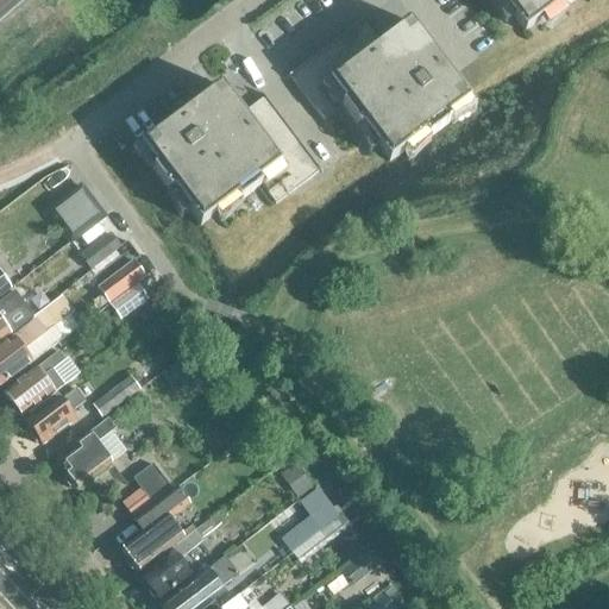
[(500,0),(525,32),(560,6),(563,10),(575,0),(500,0)]
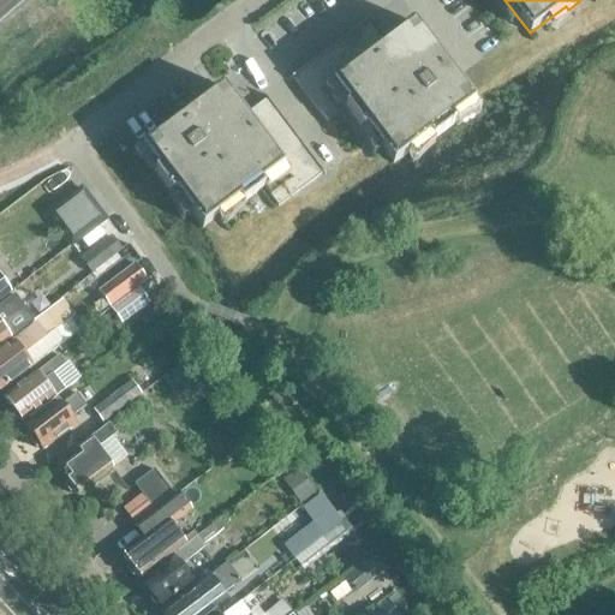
[(475,101),(413,22),(383,43),(368,22),(370,19),(369,18),(290,78),(291,79),(293,78),(327,123),(345,108),(362,130),(365,127),(393,163),(428,137),(431,141),(455,121),(453,118),(475,101)]
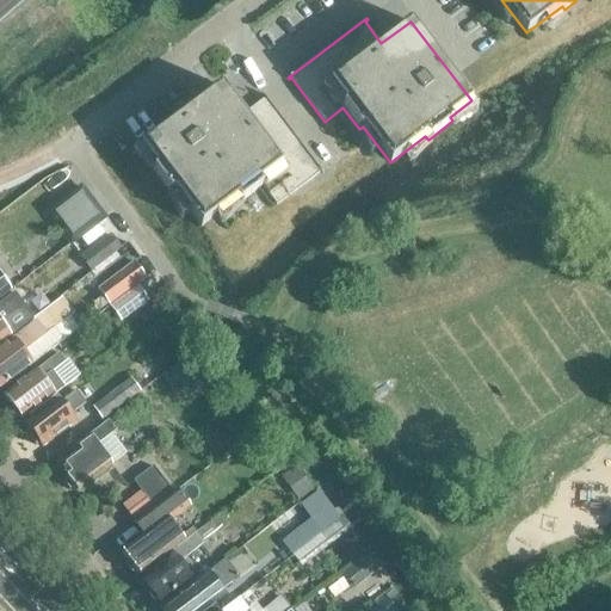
[(242,115),(221,85),(141,146),(156,167),(153,171),(170,193),(174,190),(201,226),(236,199),(240,203),(261,186),(276,205),(320,172),(322,174),(323,173),(264,94),(263,96),(264,98),(242,115)]
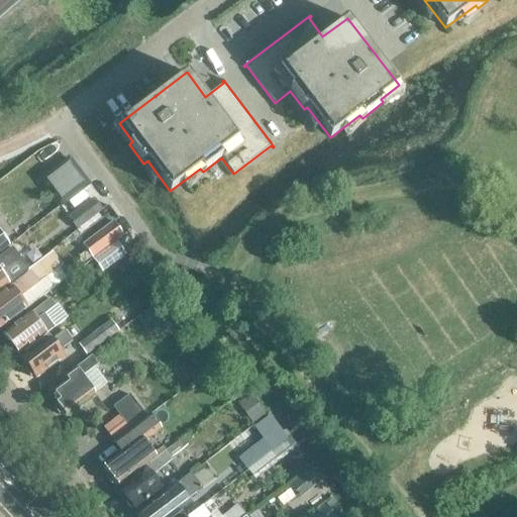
[(38,180),(60,208),(91,185),(69,157),(38,180)]
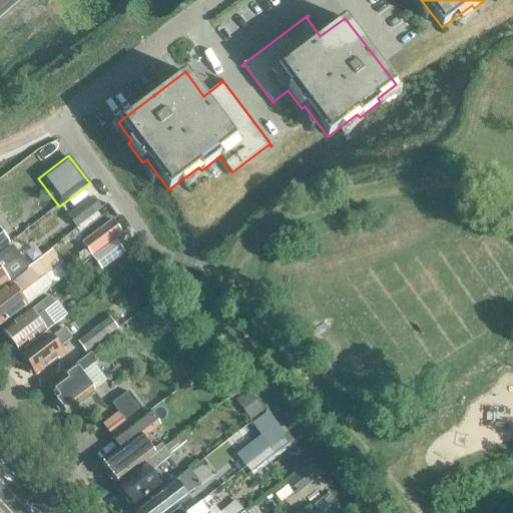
[(91,254),(121,232),(112,220),(82,242),(91,254)]
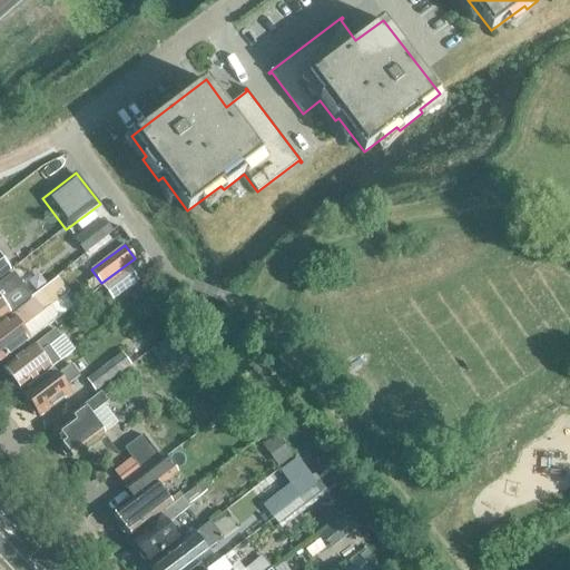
[(0,277),(9,271),(0,258),(0,277)]
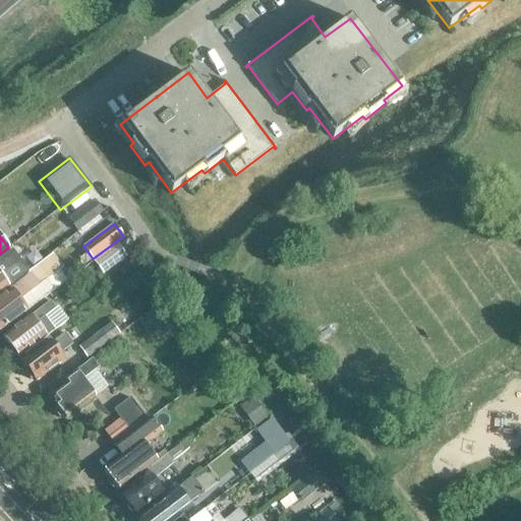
[(125,256),(117,245),(95,263),(103,274),(125,256)]
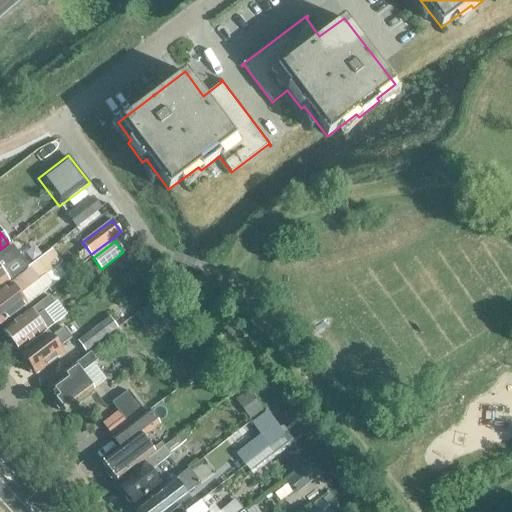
[(12,246),(0,255),(0,288),(28,267),(12,246)]
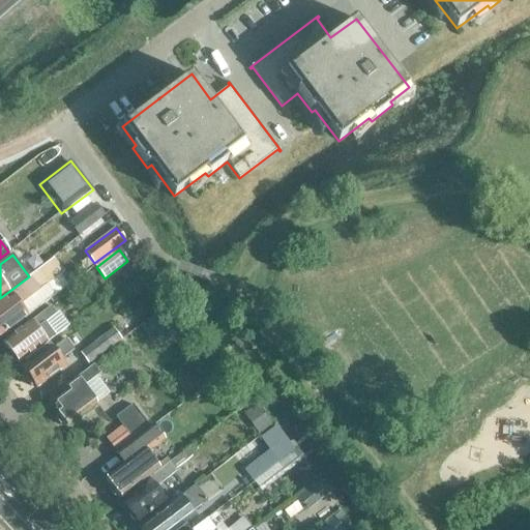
[(31,280),(0,303),(0,336),(67,285),(50,261),(29,277),(31,280)]
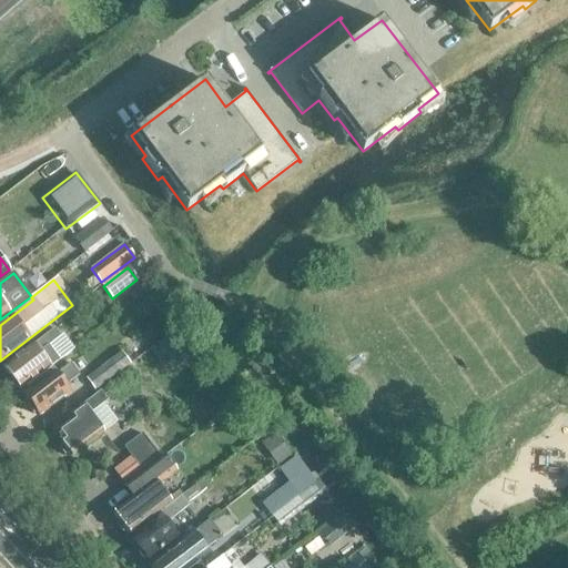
[(54,328),(3,367),(10,377),(8,383),(12,388),(18,387),(20,391),(60,361),(48,345),(60,336),(54,328)]
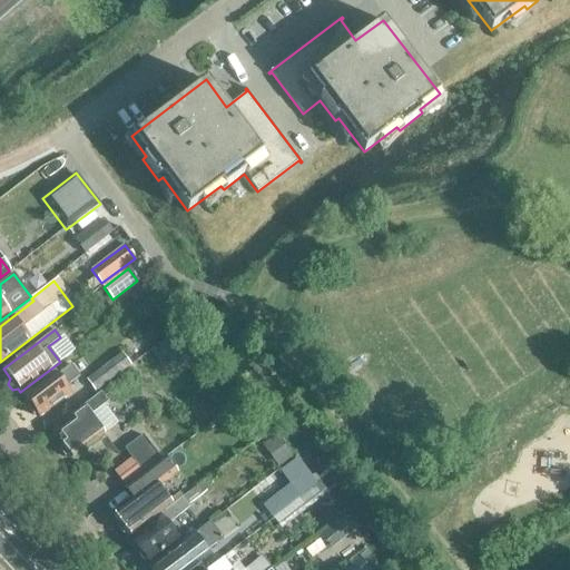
[(121,354),(87,380),(96,390),(129,364),(121,354)]
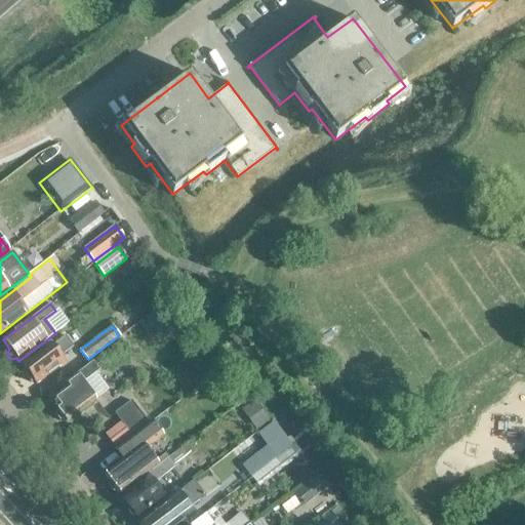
[(49,341),(21,363),(27,372),(25,376),(30,382),(35,382),(36,385),(65,363),(59,355),(73,346),(66,335),(51,346),(49,341)]
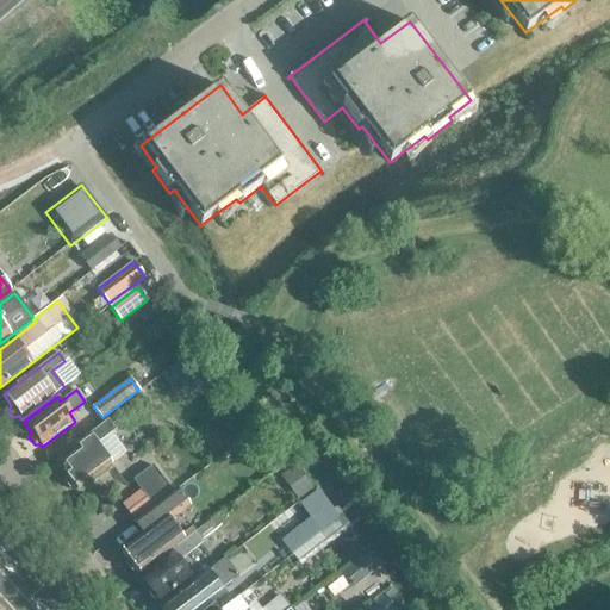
[(76,452),(60,465),(66,473),(63,475),(66,479),(64,484),(68,490),(74,489),(76,492),(111,466),(95,446),(114,431),(109,423),(74,448),(76,452)]
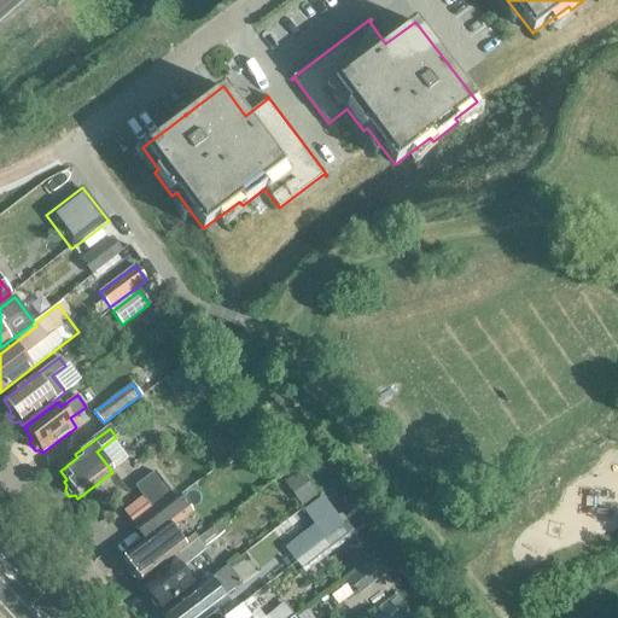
[(240,435),(229,443),(235,452),(248,443),(240,435)]
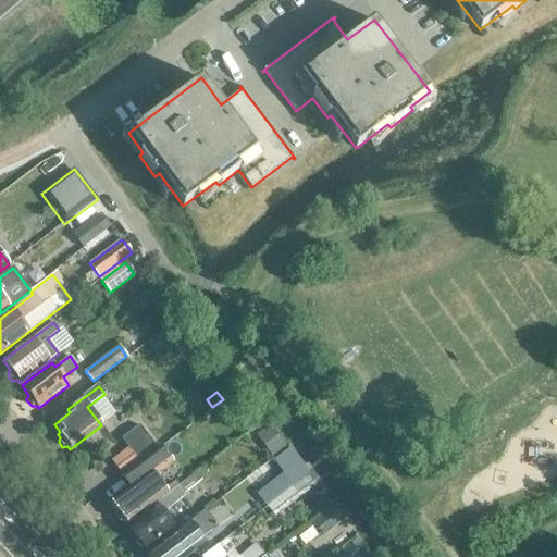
[(128,447),(112,460),(123,473),(140,459),(138,458),(155,445),(139,426),(122,440),(128,447)]
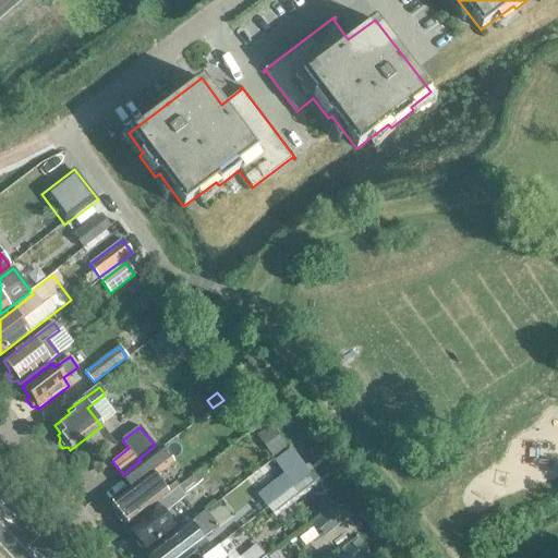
[(110,505),(117,512),(116,516),(120,522),(124,523),(126,525),(169,494),(153,473),(170,459),(162,449),(134,470),(143,482),(110,505)]
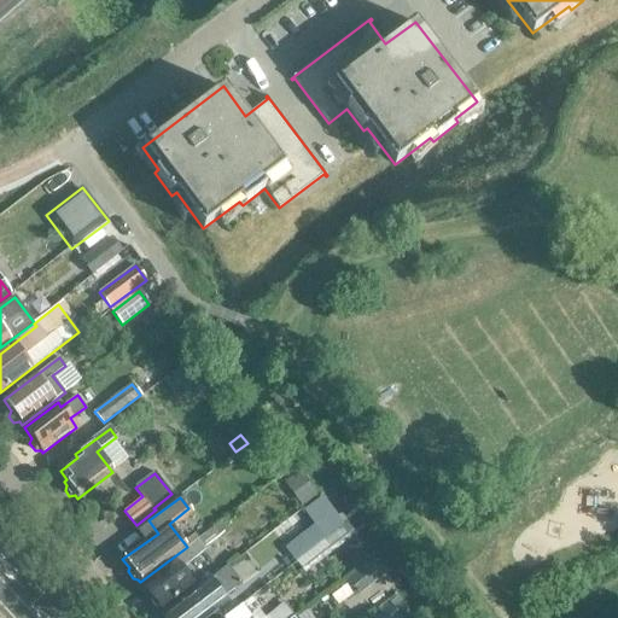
[(211,529),(196,542),(204,552),(220,540),(211,529)]
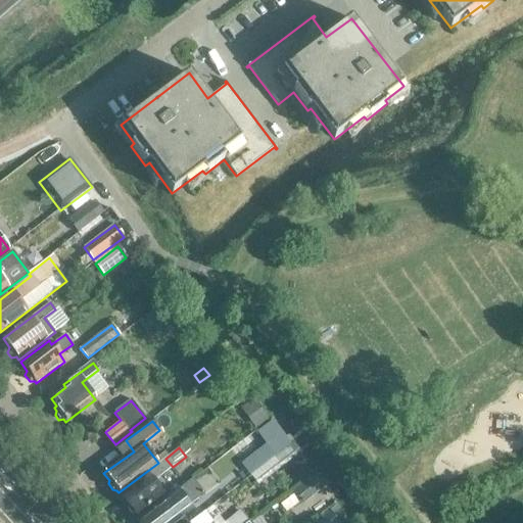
[(250,476),(258,485),(289,462),(281,452),(250,476)]
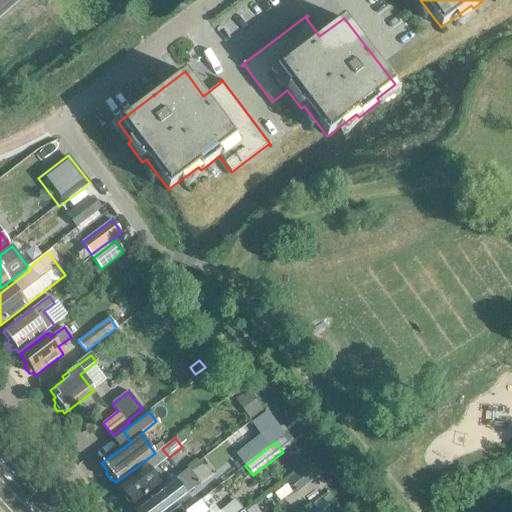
[(162,449),(158,451),(133,471),(134,473),(118,486),(125,496),(124,499),(128,504),(132,504),(133,506),(160,485),(150,471),(169,457),(162,449)]
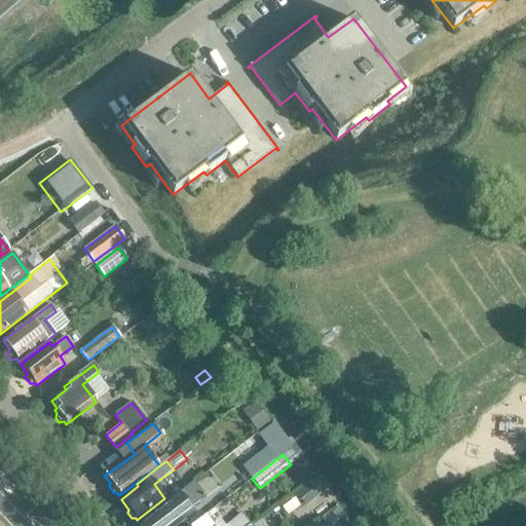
[(297,470),(294,477),(298,483),(306,482),(309,475),(304,468),(297,470)]
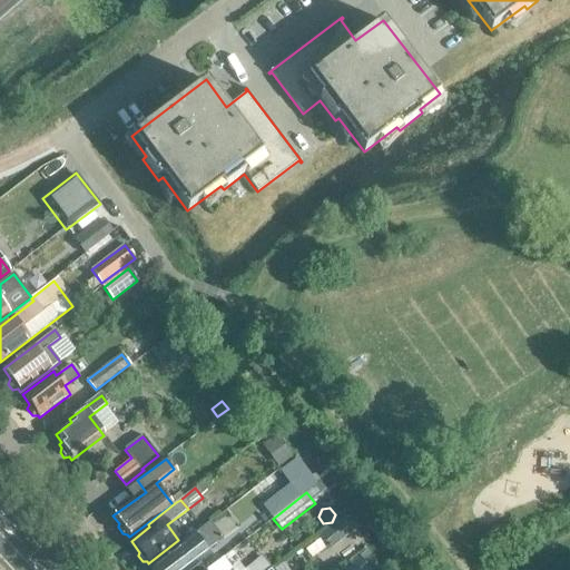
[(210,523),(149,569),(192,569),(199,563),(193,554),(202,548),(205,552),(223,538),(210,523)]
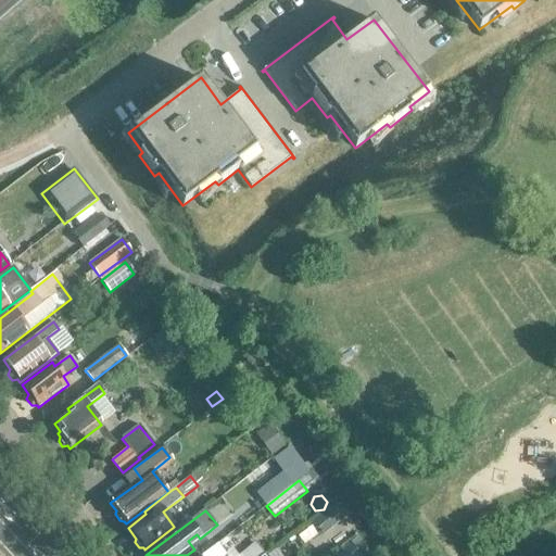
[(254,542),(237,555),(262,555),(264,555),(254,542)]
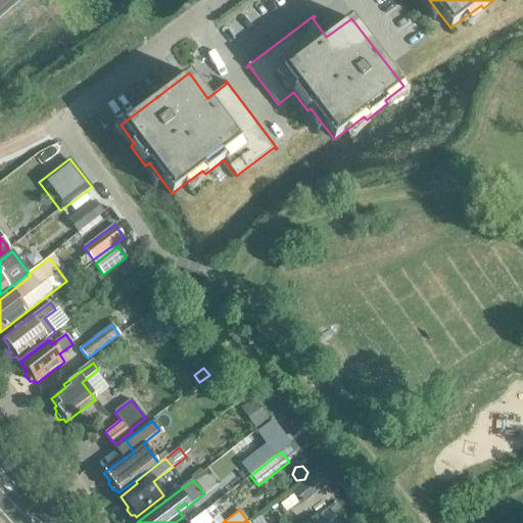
[(212,522),(204,512),(189,522),(212,522)]
